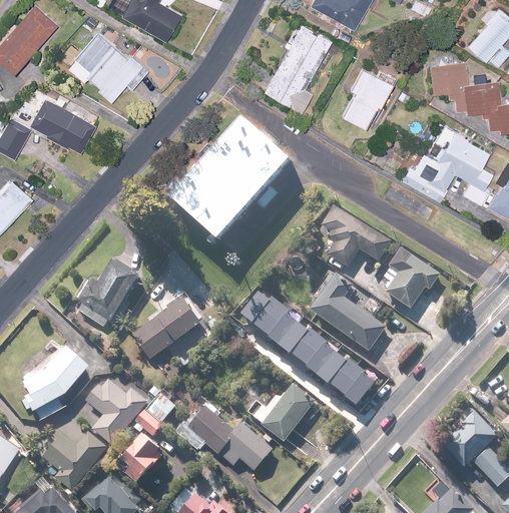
[(127,0),(119,15),(164,41),(180,14),(157,1),(158,0),(127,0)]
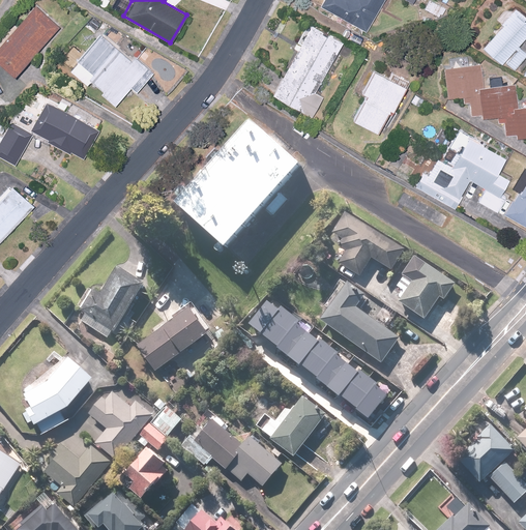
[(377,0),(316,0),(312,7),(361,32),(377,0)]
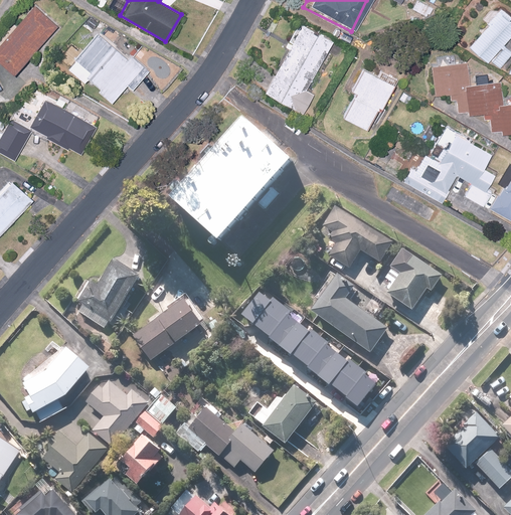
[(33,4),(0,41),(0,59),(15,72),(57,24),(33,4)]
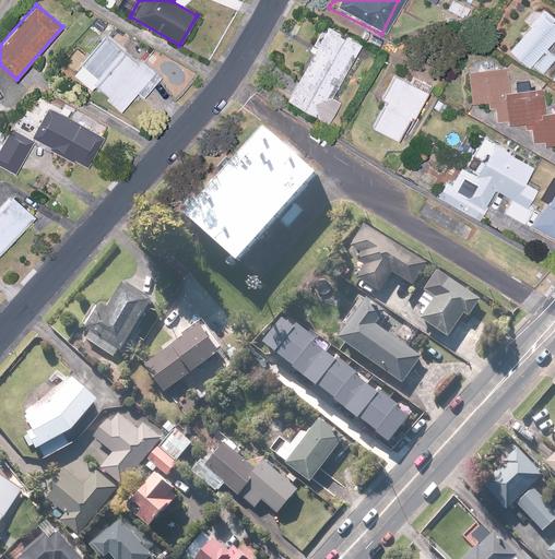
[(554,31),(554,28),(533,12),(500,52),(523,71),(526,68),(535,75),(548,60),(539,51),(554,31)]
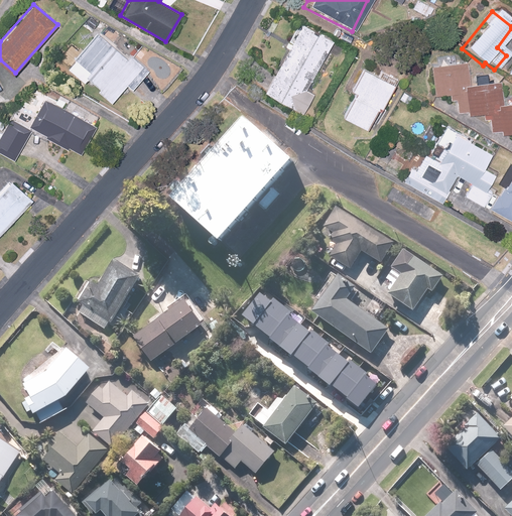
[(59,57),(85,81),(88,77),(96,84),(94,86),(112,102),(127,85),(131,89),(145,74),(148,70),(129,53),(126,56),(125,55),(127,53),(119,45),(117,48),(110,42),(117,33),(105,22),(97,31),(77,53),(69,46),(59,57)]
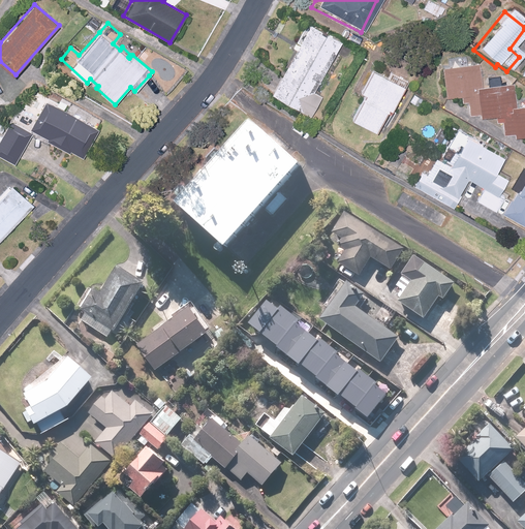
[(335,47),(303,28),(265,96),(305,119),(316,98),(308,93),(335,47)]
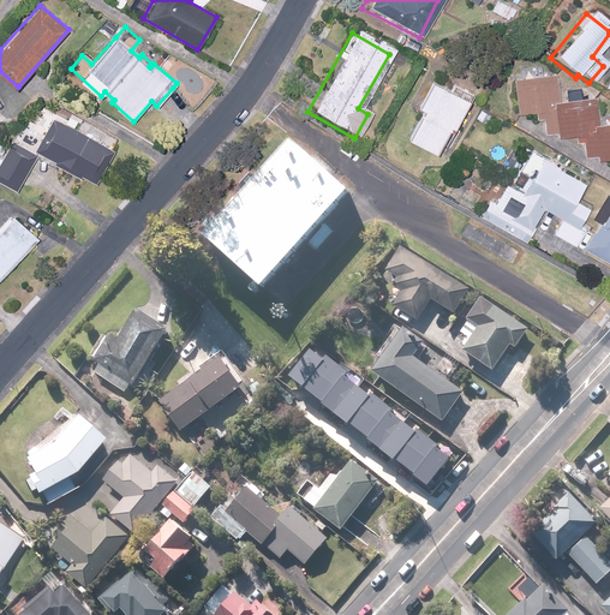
[(537,121),(539,136),(550,136),(550,141),(570,139),(570,145),(578,144),(578,159),(590,157),(590,160),(609,161),(609,168),(609,115),(602,115),(602,126),(593,125),(587,100),(576,101),(576,90),(558,90),(558,103),(551,102),(549,73),(536,73),(534,66),(514,67),(506,83),(506,95),(492,96),(492,114),(530,115),(530,121),(537,121)]
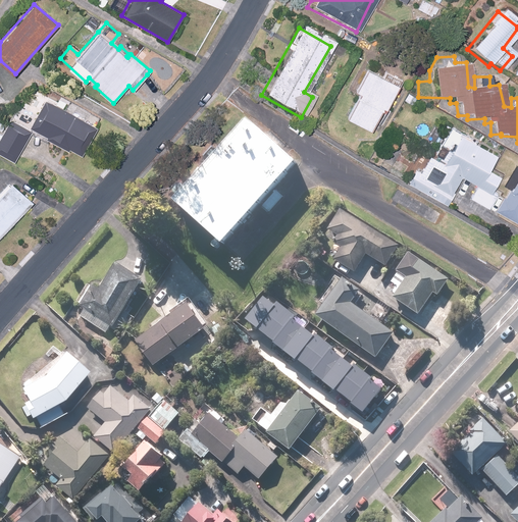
[(517,80),(517,61),(516,60),(509,75),(517,80)]
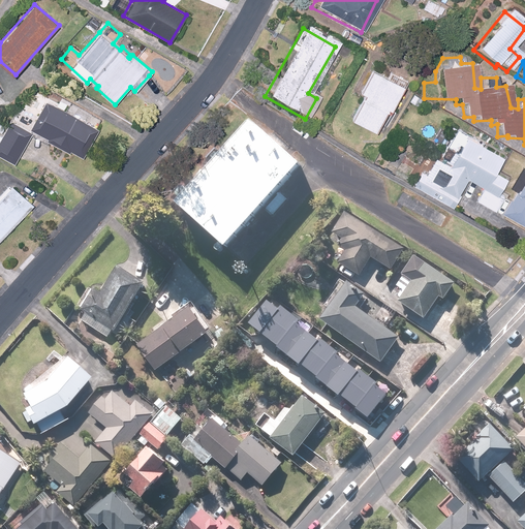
[(379,82),(364,73),(350,94),(359,99),(344,122),(368,136),(382,113),(384,114),(402,84),(385,73),(379,82)]
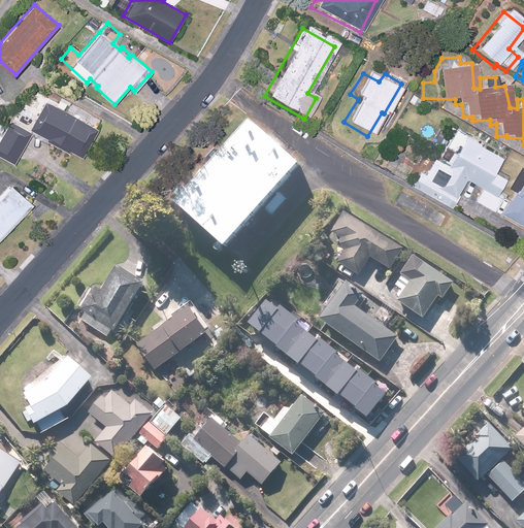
[(46,143),(48,137),(82,156),(97,127),(26,88),(9,116),(11,117),(0,138),(0,156),(14,164),(30,134),(46,143)]
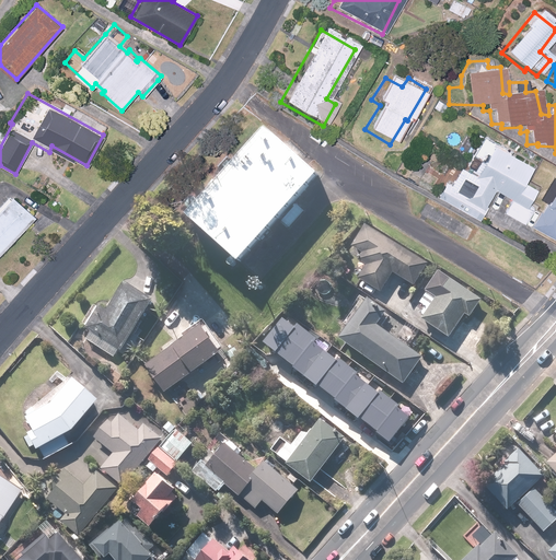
[(196,216),(252,261),(323,176),(268,130),(196,216)]
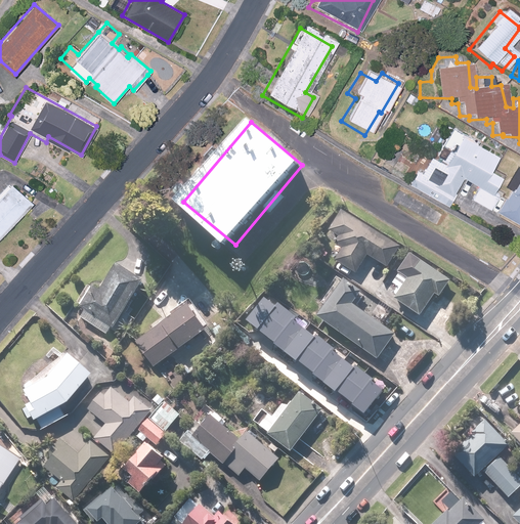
[(472,188),(465,200),(511,226),(513,227),(519,213),(519,172),(510,167),(499,186),(504,189),(500,198),(489,191),(496,178),(485,171),(493,157),(474,146),(476,143),(442,124),(430,146),(434,148),(429,158),(434,161),(433,163),(424,158),(416,172),(417,173),(416,175),(410,172),(403,185),(444,208),(460,181),(472,188)]
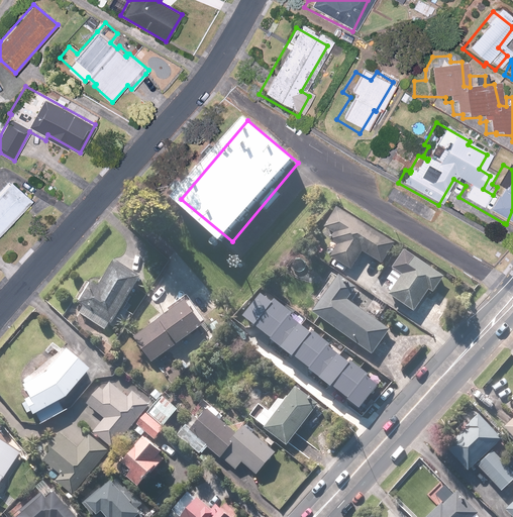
[(0,233),(32,201),(12,181),(0,192),(0,233)]
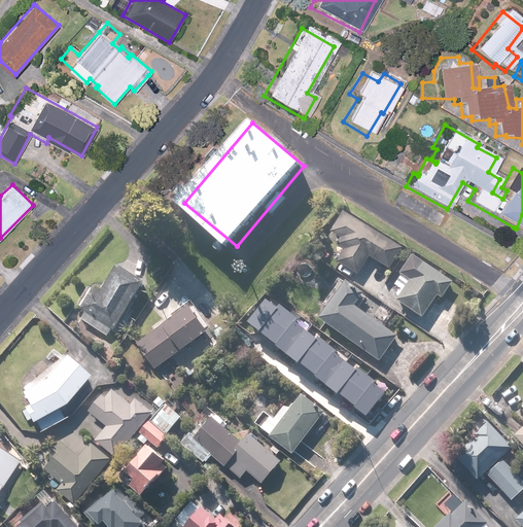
[(343,210),(329,232),(339,238),(335,244),(342,248),(334,260),(356,275),(369,256),(388,269),(402,247),(343,210)]
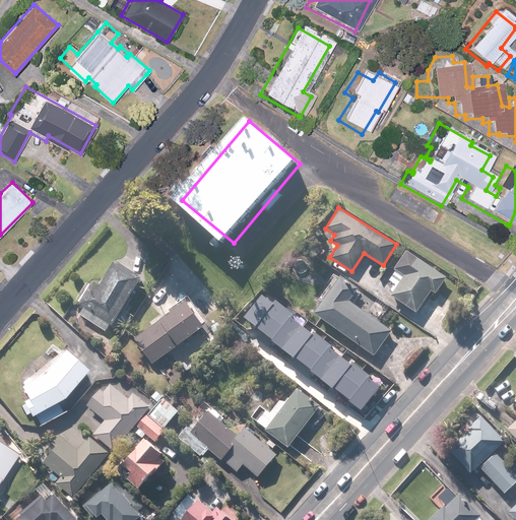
[(406,251),(394,268),(404,275),(390,296),(415,313),(431,291),(435,294),(446,277),(406,251)]
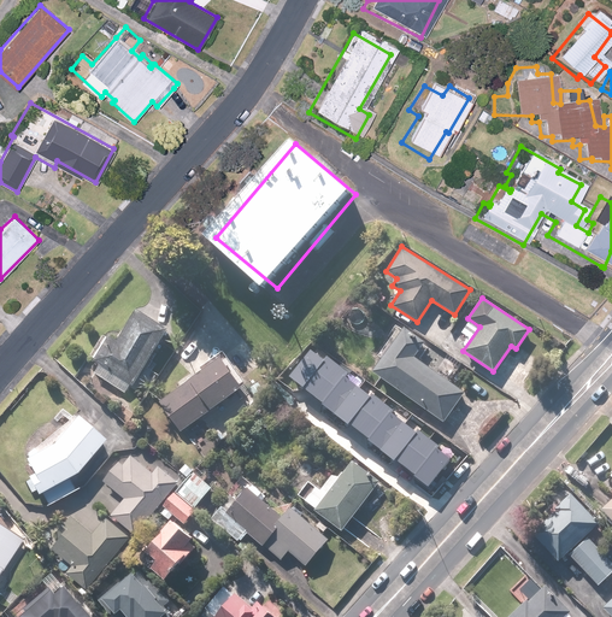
[(93,374),(123,393),(129,385),(131,387),(172,330),(141,309),(118,340),(112,335),(110,339),(107,336),(92,358),(100,364),(93,374)]
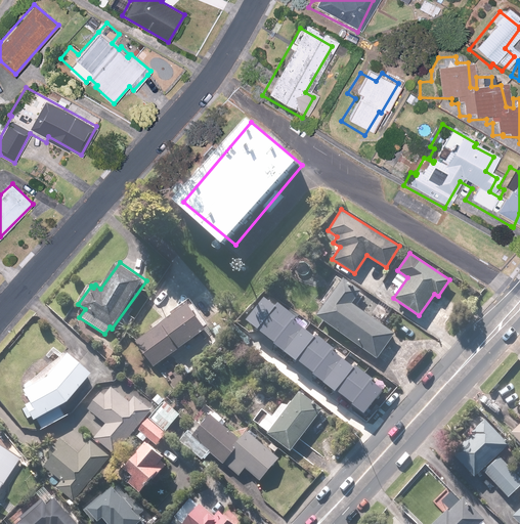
[(352,303),(361,291),(344,278),(316,315),(376,358),(394,334),(352,303)]
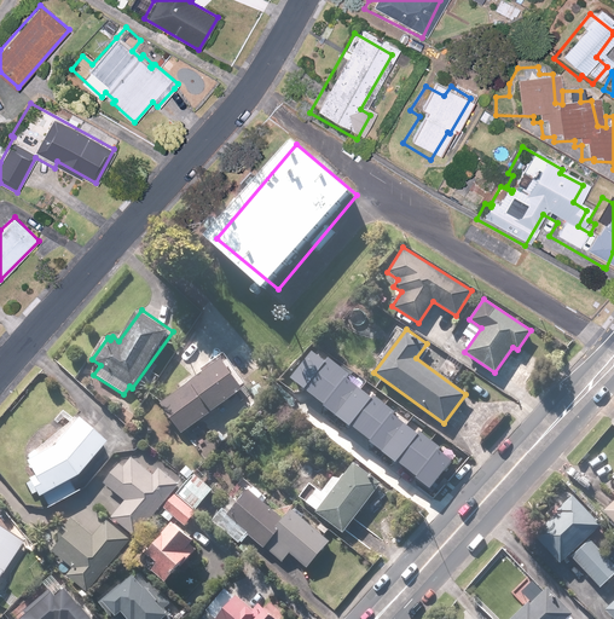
[(201,368),(204,374),(160,401),(179,433),(247,389),(227,358),(224,353),(201,368)]
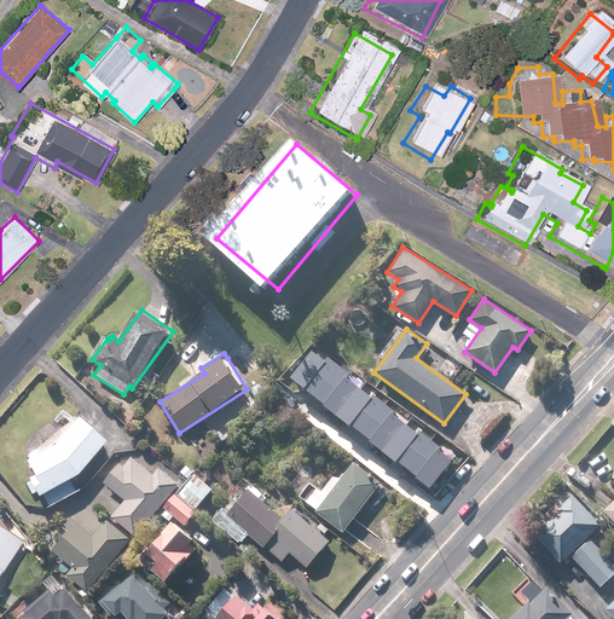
[(406,439),(418,421),(393,401),(355,452),(387,476),(411,443),(406,439)]
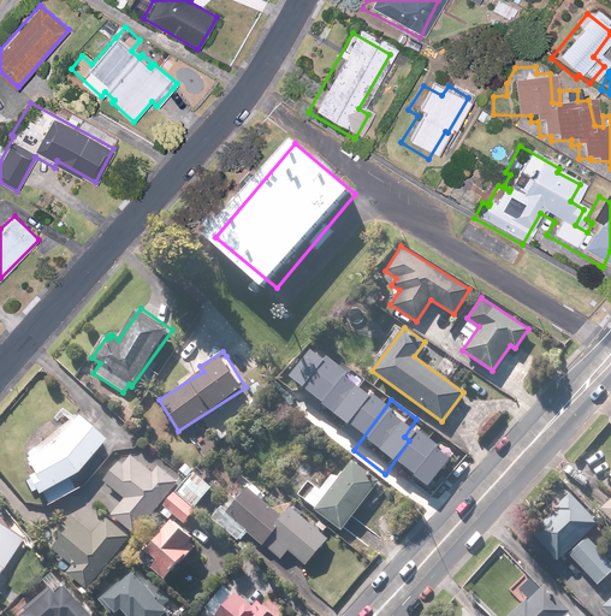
[(23,481),(29,493),(36,490),(39,493),(45,505),(76,487),(73,481),(81,478),(77,472),(79,471),(107,439),(78,415),(76,418),(60,408),(48,419),(53,422),(60,415),(66,420),(22,456),(31,477),(29,478),(23,481)]
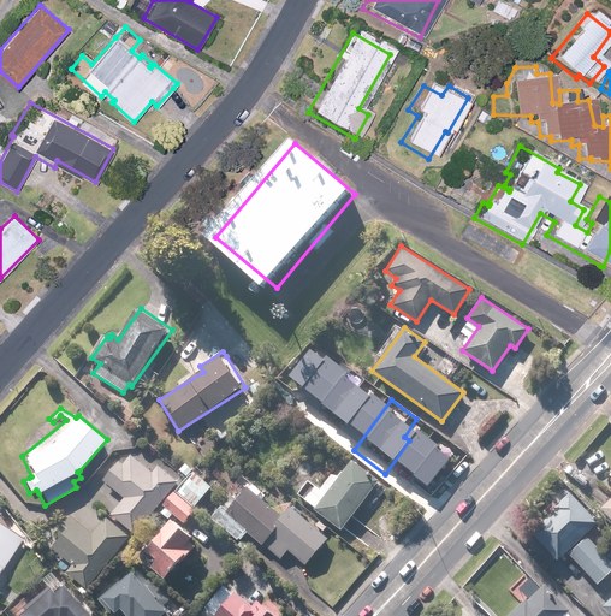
[(111,514),(132,533),(177,483),(154,463),(148,471),(128,454),(102,483),(123,499),(111,514)]
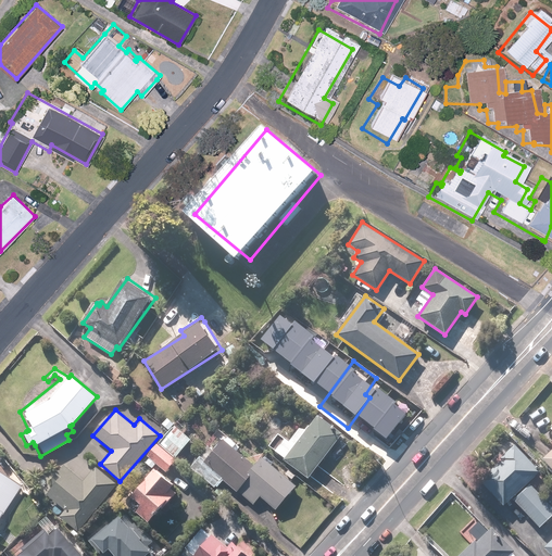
[(318,415),(306,430),(300,426),(289,440),(278,432),(266,447),(285,460),(309,478),(342,433),(318,415)]
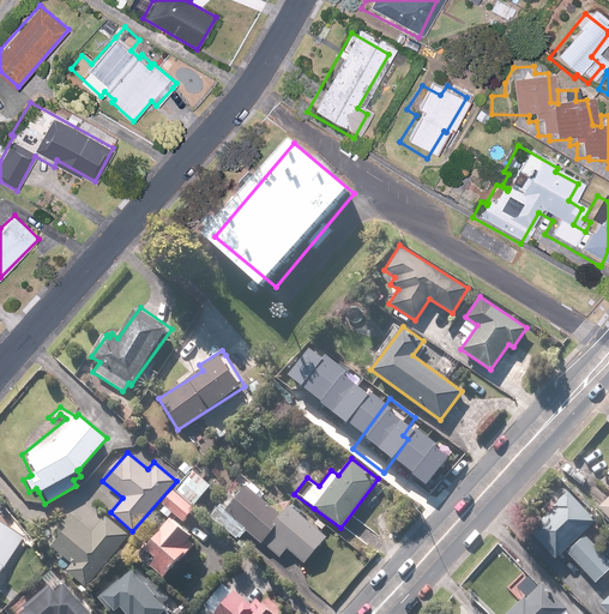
[(193,470),(174,492),(193,506),(211,486),(193,470)]
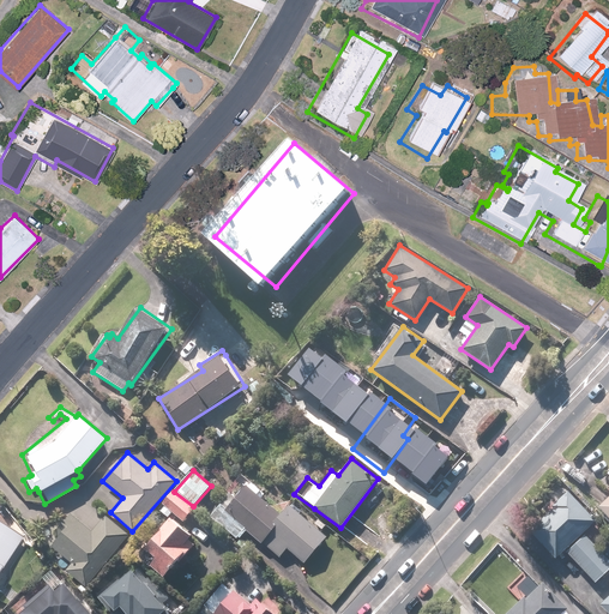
[(325,536),(289,504),(282,513),(260,495),(264,492),(247,476),(212,516),(239,539),(246,530),(277,558),(285,547),(302,561),(325,536)]
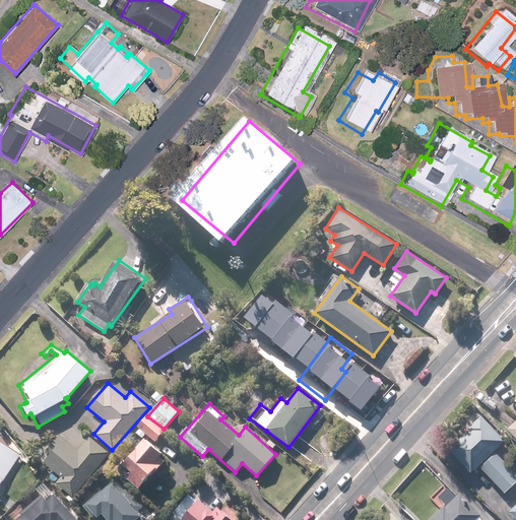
[(515,473),(494,450),(505,440),(480,414),(441,451),(465,477),(477,466),(503,493),(515,479),(515,473)]
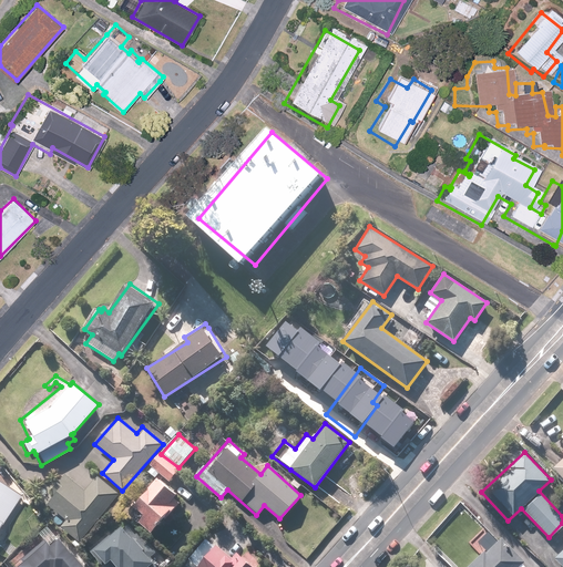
[(181,470),(178,467),(161,454),(151,465),(157,471),(164,476),(131,514),(154,534),(182,502),(177,498),(183,493),(171,482),(181,470)]
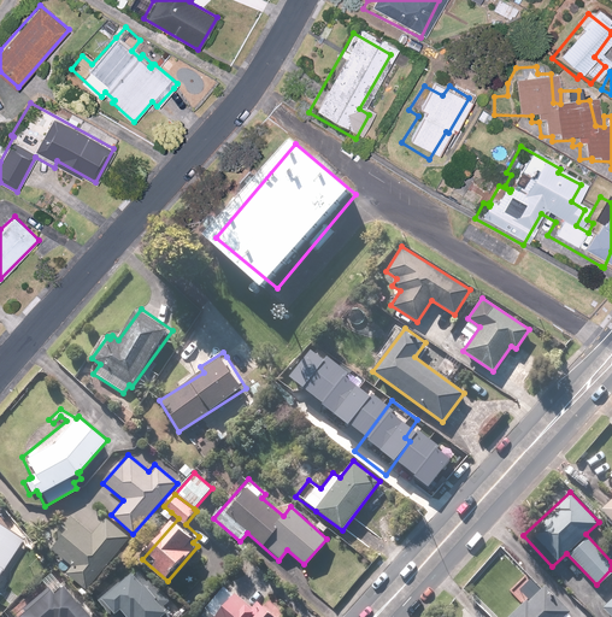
[(71,515),(54,534),(60,540),(52,550),(71,565),(65,573),(84,589),(130,538),(105,516),(92,532),(71,515)]
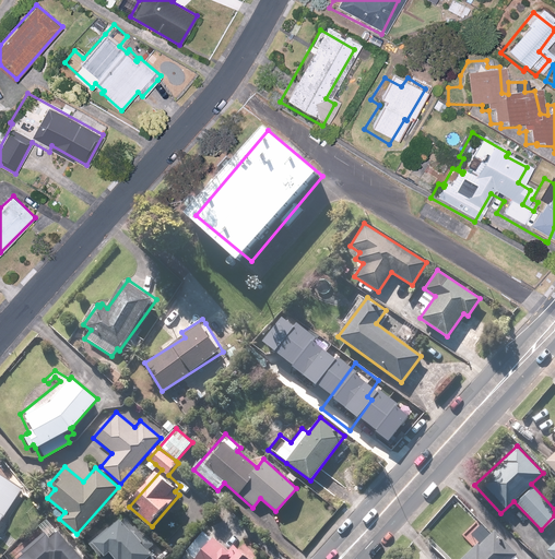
[(0,518),(19,489),(0,477),(0,518)]
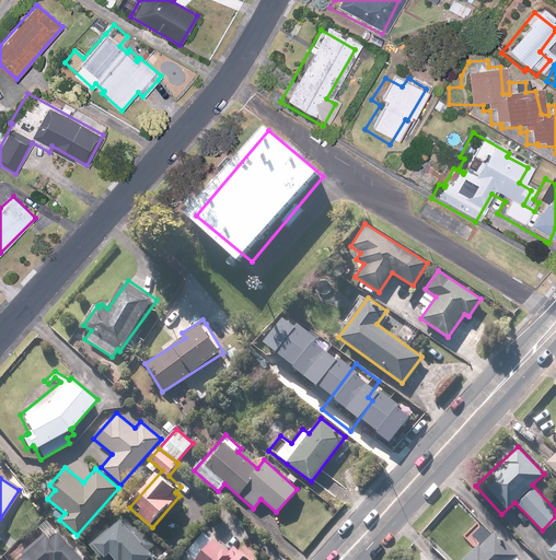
[(123,559),(125,559),(147,559),(154,552),(119,514),(89,543),(104,559),(123,559)]
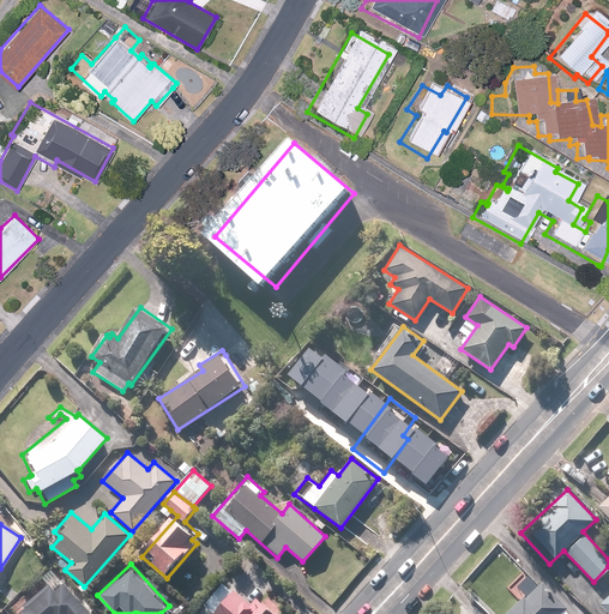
[(493,613),(567,613),(565,609),(568,607),(529,566),(487,607),(493,613)]
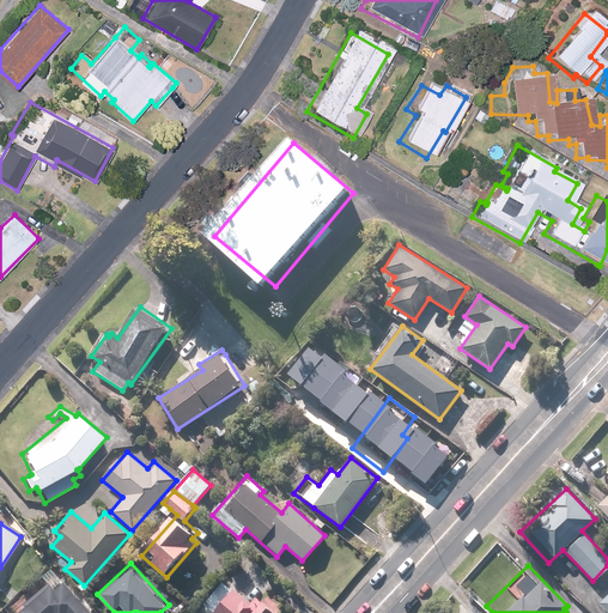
[(275,612),(257,595),(249,602),(223,577),(200,601),(193,608),(196,612),(275,612)]
